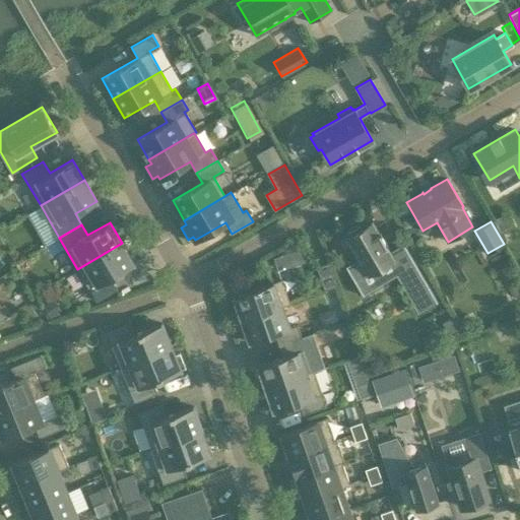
[(402,244),(403,247),(390,254),(386,246),(387,245),(379,232),(378,233),(372,222),(362,228),(360,223),(345,232),(348,236),(346,237),(361,260),(348,267),(346,265),(345,266),(363,296),(364,295),(363,293),(399,271),(412,295),(427,286),(436,302),(437,302),(403,243),(402,244)]
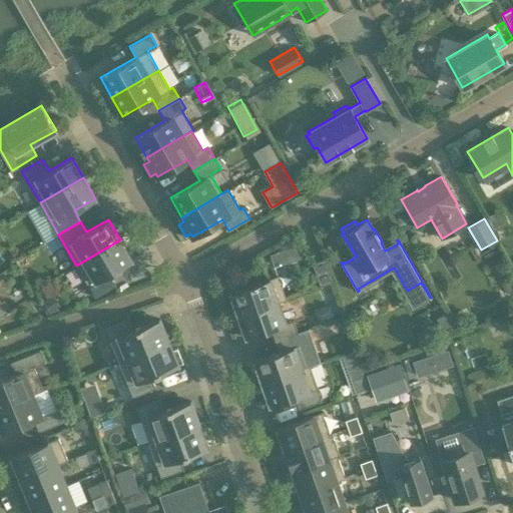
[(131,261),(120,239),(76,266),(94,297),(115,285),(109,274),(131,261)]
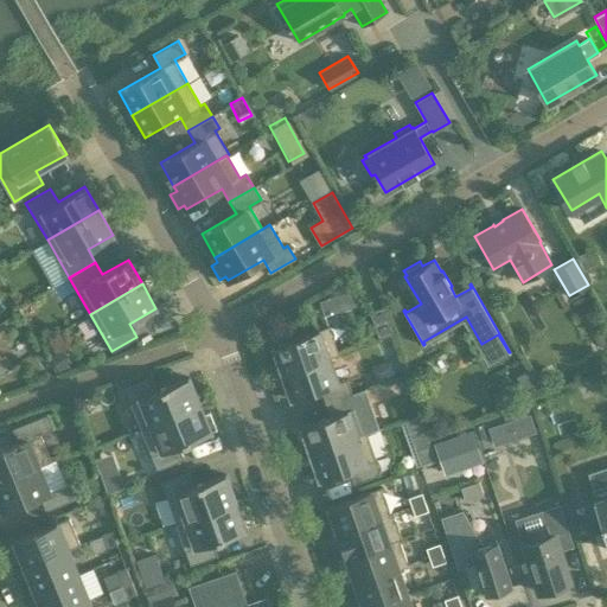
[(353,289),(337,295),(342,311),(359,305),(353,289)]
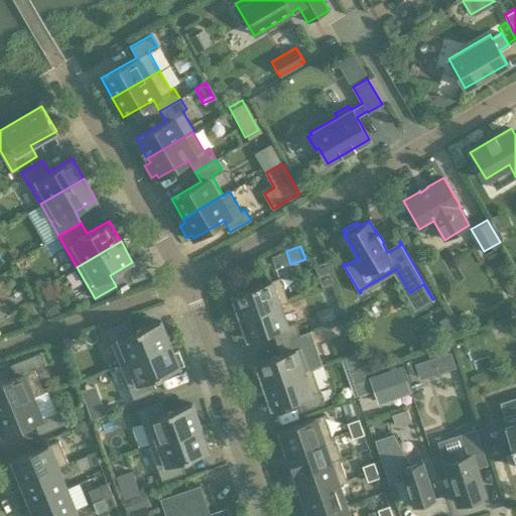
[(321,287),(335,283),(327,260),(314,265),(321,287)]
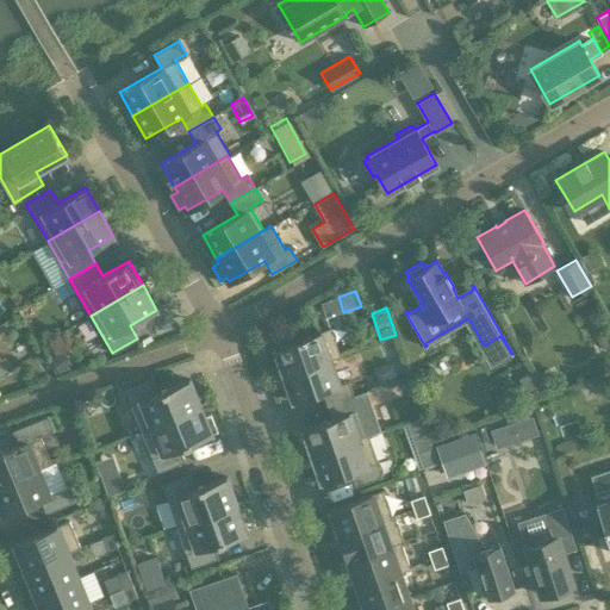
[(273,348),(282,374),(340,354),(330,328),(292,341),(290,335),(275,340),(278,347),(273,348)]
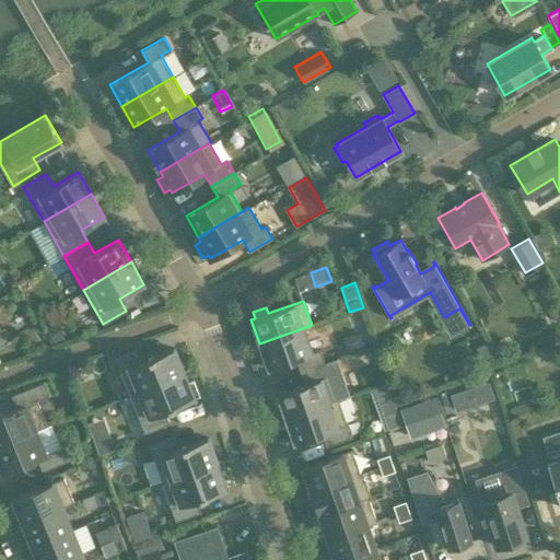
[(55,324),(45,328),(54,343),(62,338),(55,324)]
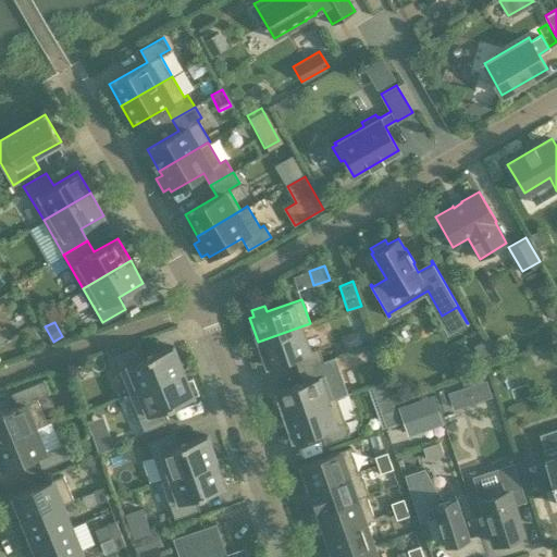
[(294,357),(298,369),(323,360),(319,347),(310,350),(302,327),(310,324),(310,323),(258,342),(267,366),(294,357)]
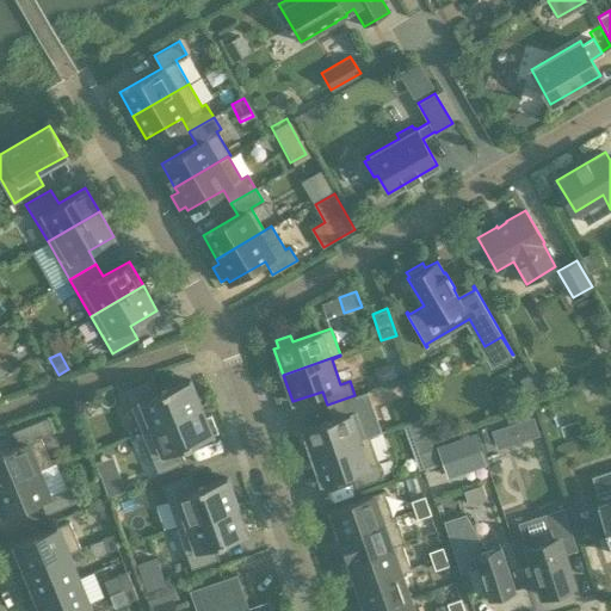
[(0,359),(0,358),(0,376),(12,370),(5,357),(0,359)]
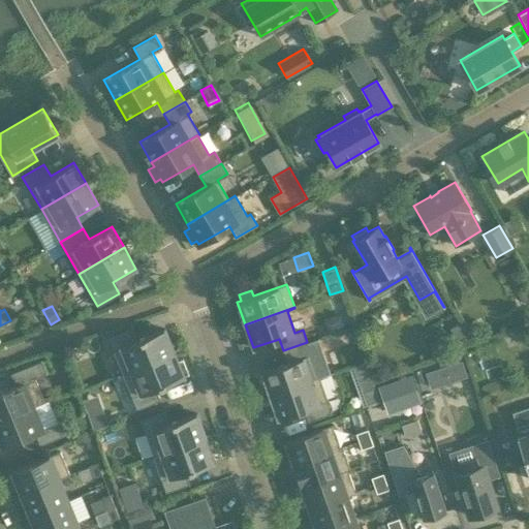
[(460,322),(449,329),(457,340),(466,334),(460,322)]
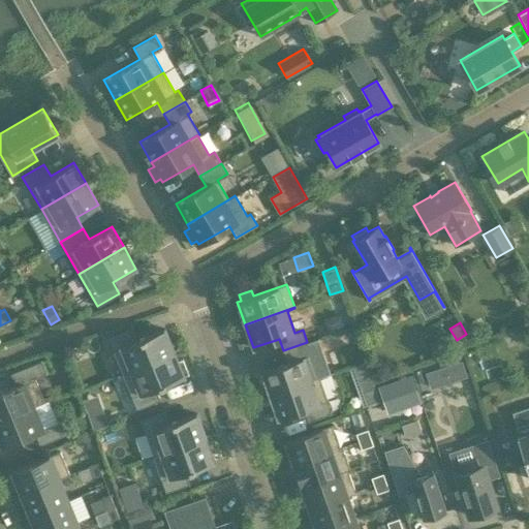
[(122,373),(175,352),(164,329),(135,340),(131,328),(107,337),(122,373)]
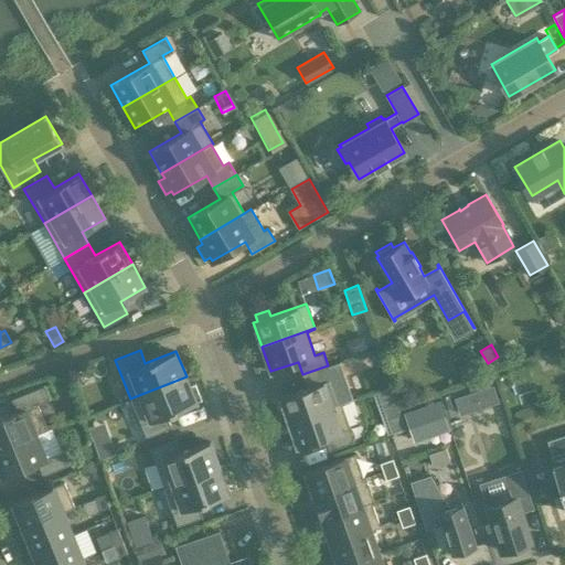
[(279,397),(288,422),(341,403),(341,402),(332,405),(324,382),(332,379),(328,365),(302,374),(307,387),(279,397)]
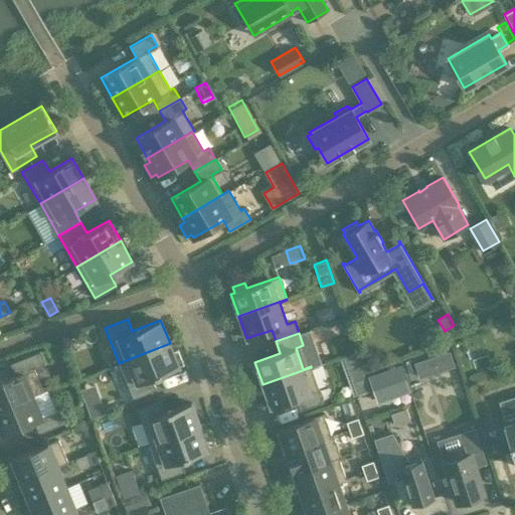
[(179,366),(170,343),(119,363),(134,398),(156,389),(151,377),(179,366)]
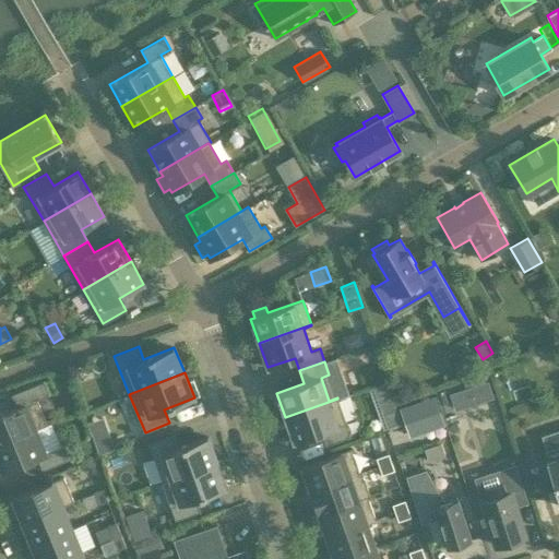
[(0,413),(0,442),(47,424),(36,399),(48,394),(44,381),(11,394),(16,406),(0,413)]
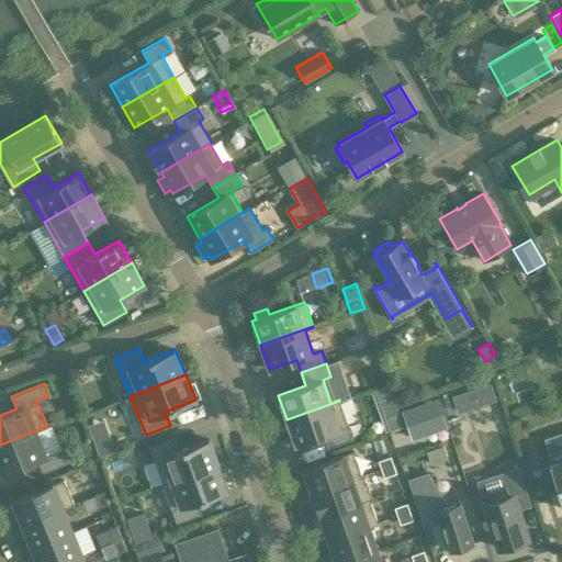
[(468,391),(452,396),(458,413),(496,400),(491,383),(483,385),(468,391)]
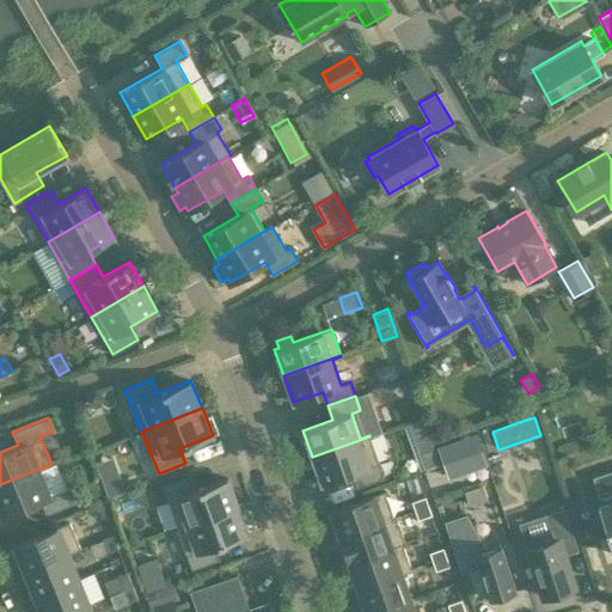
[(423,420),(408,424),(412,439),(428,433),(423,420)]
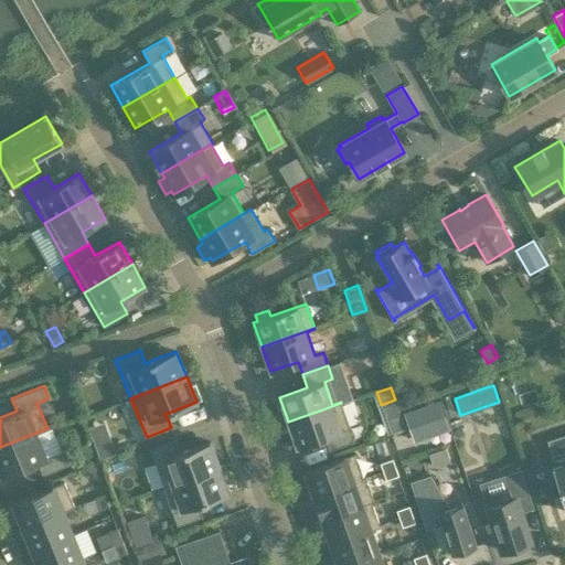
[(439,400),(403,412),(414,443),(450,429),(439,400)]
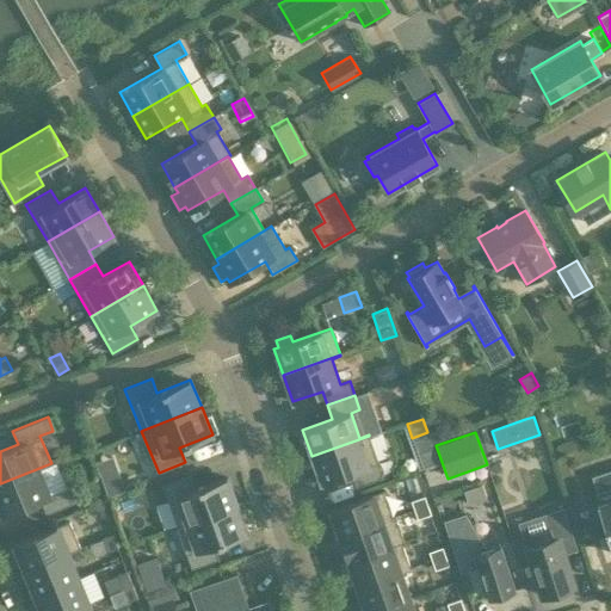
[(383,477),(369,436),(312,456),(321,482),(351,473),(356,487),(383,477)]
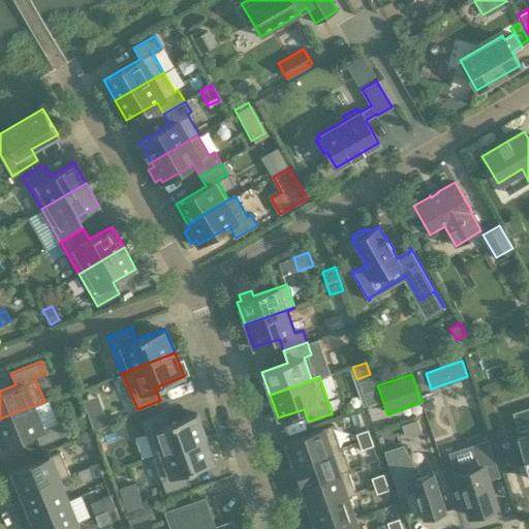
[(375,389),(362,394),(366,405),(379,401),(375,389)]
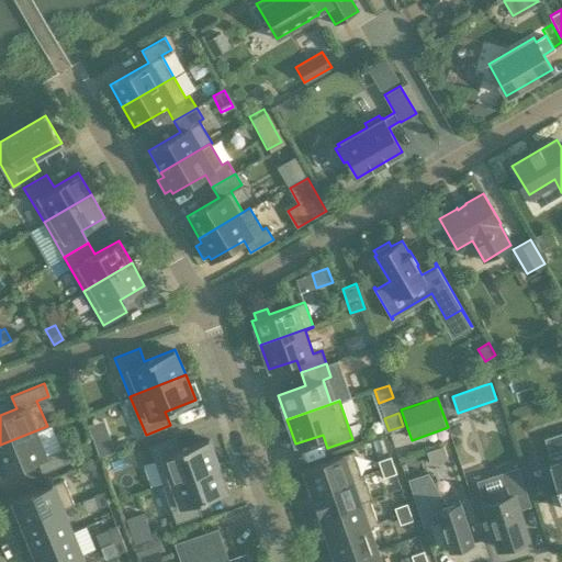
[(87,423),(98,454),(113,449),(102,417),(87,423)]
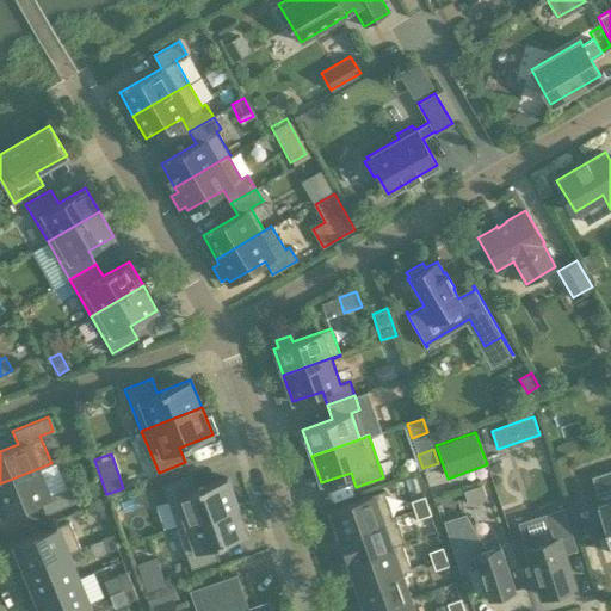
[(51,463),(0,483),(0,508),(2,516),(41,500),(45,513),(73,503),(67,488),(49,495),(38,469),(51,464),(51,463)]
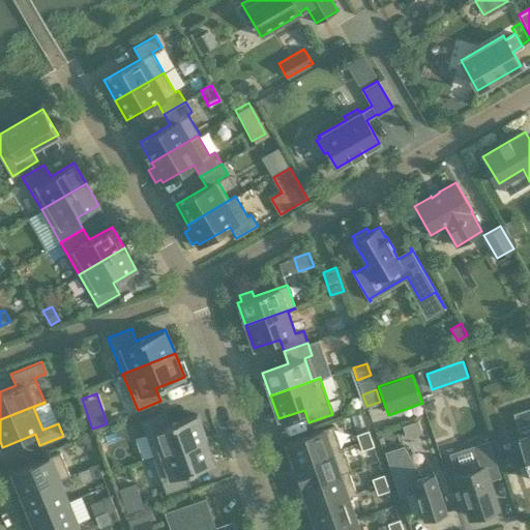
[(153,457),(206,438),(197,414),(168,424),(164,412),(140,420),(153,457)]
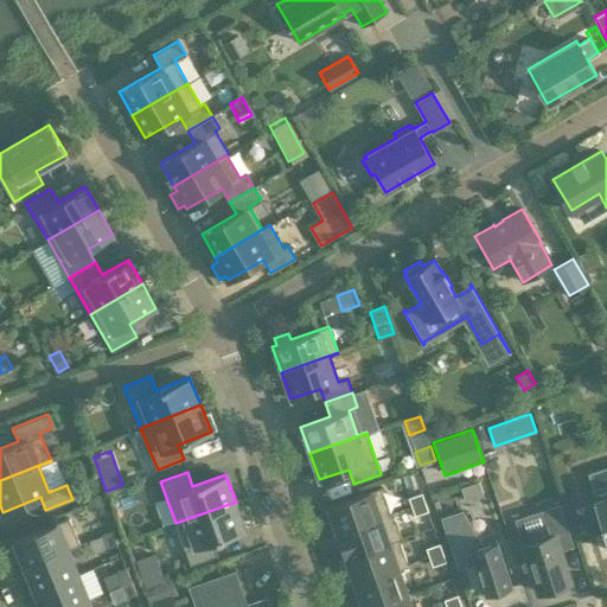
[(606,483),(592,489),(595,499),(593,500),(606,545),(606,483)]
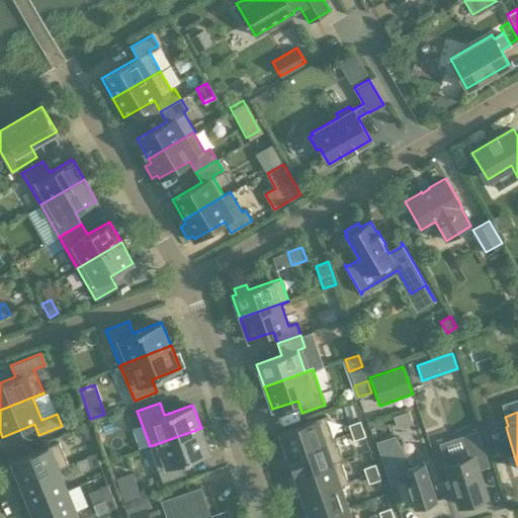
[(287,454),(335,438),(335,437),(332,438),(325,416),(280,431),(287,454)]
